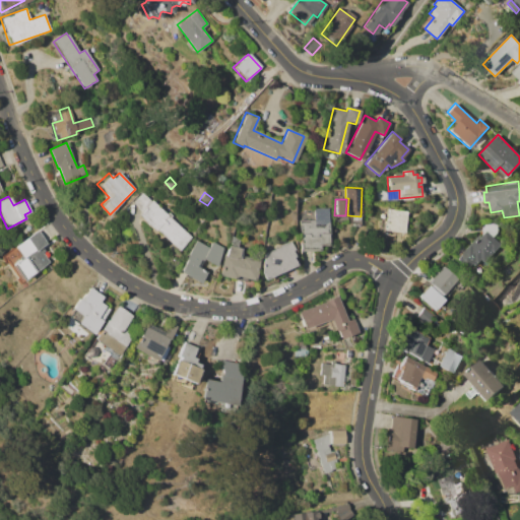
[(151,200),(191,238),(178,251),(138,213),(151,200)]
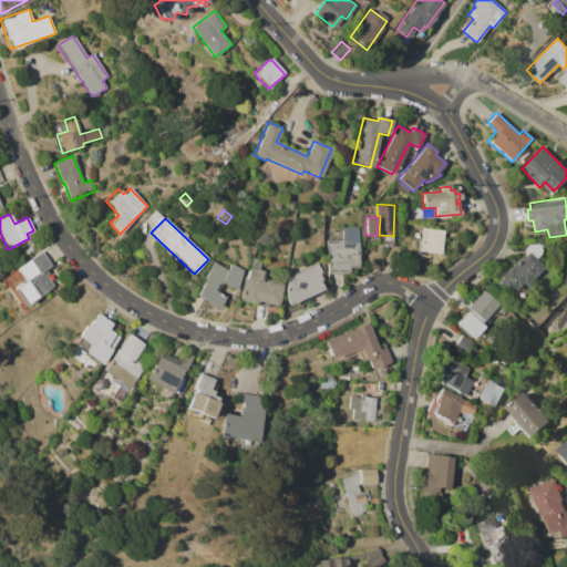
[(326,240),(343,239),(342,227),(357,227),(358,266),(347,267),(347,274),(327,274),(326,240)]
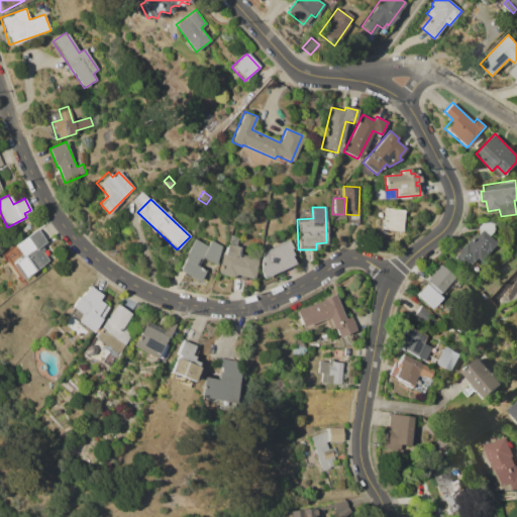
[(387,208),(405,210),(402,231),(384,229),(387,208)]
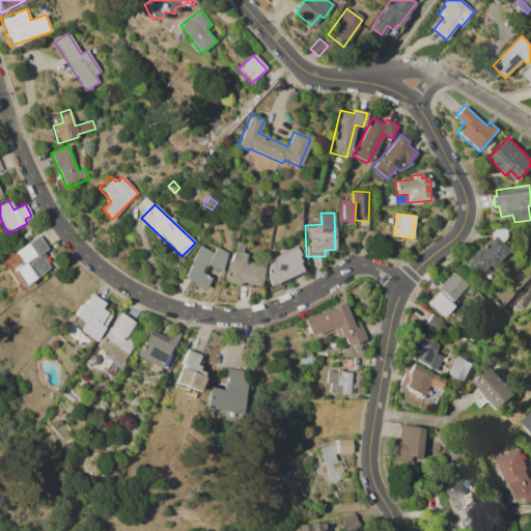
[(508,247),(511,250),(495,268),(491,263),(478,277),(466,264),(488,241),(491,244),(491,228),(507,228),(508,247)]
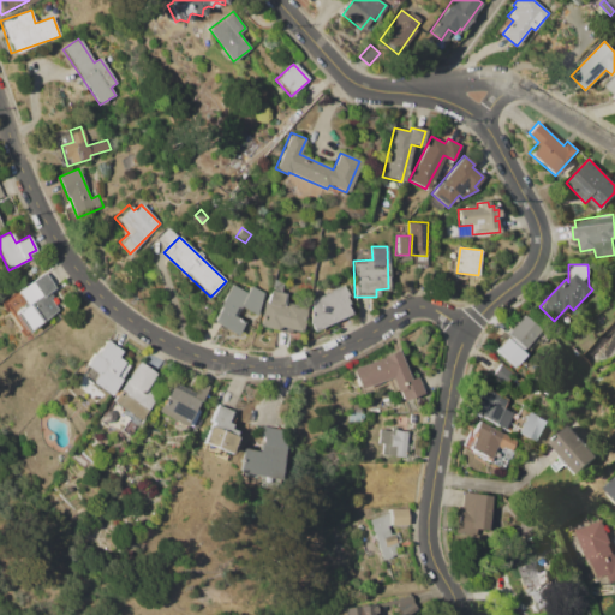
[(15,292),(42,272),(53,286),(49,290),(54,296),(49,298),(58,309),(28,332),(13,314),(25,305),(15,292)]
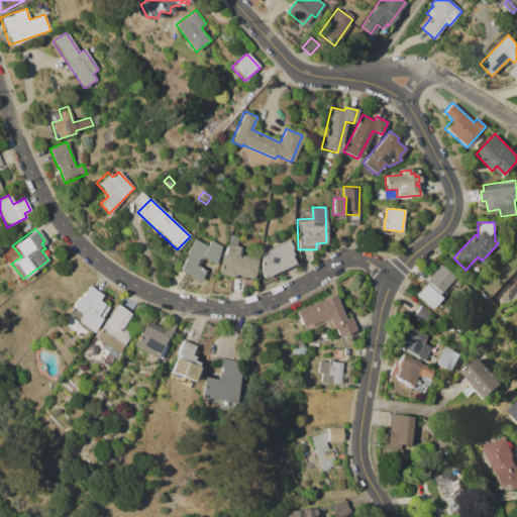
[(195,239),(208,246),(211,240),(222,246),(213,264),(202,257),(197,267),(204,271),(197,282),(178,271),(195,239)]
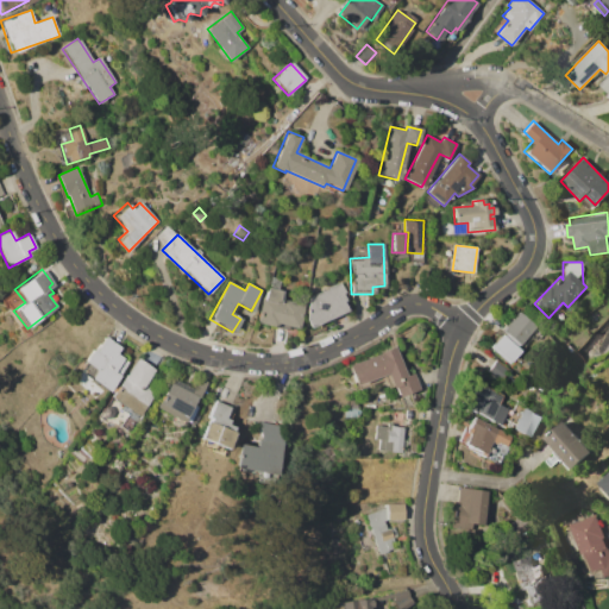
[(309,327),(306,320),(308,297),(343,283),(346,292),(343,294),(345,301),(343,302),(347,311),(309,327)]
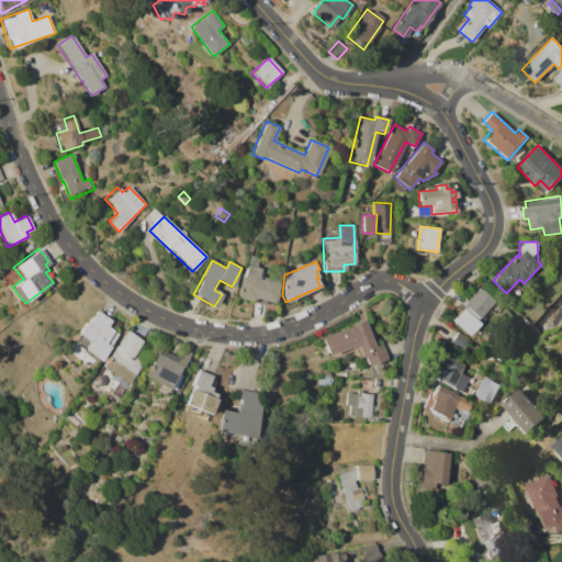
[(247,265),(260,268),(258,278),(261,279),(261,277),(280,281),(274,303),(253,298),(253,301),(236,298),(243,274),(245,276),(247,265)]
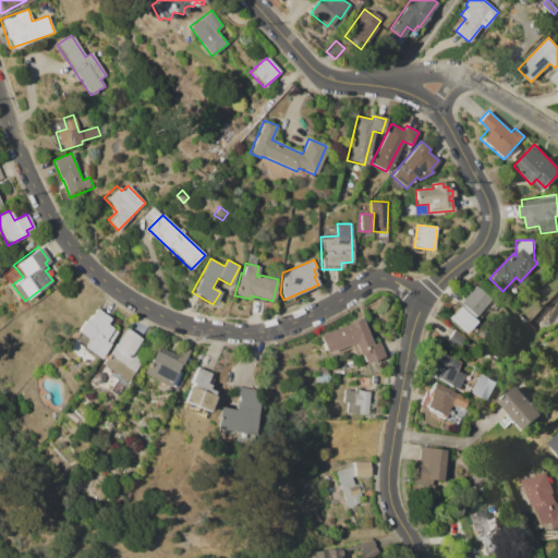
[(544,283),(549,288),(542,295),(536,291),(544,283)]
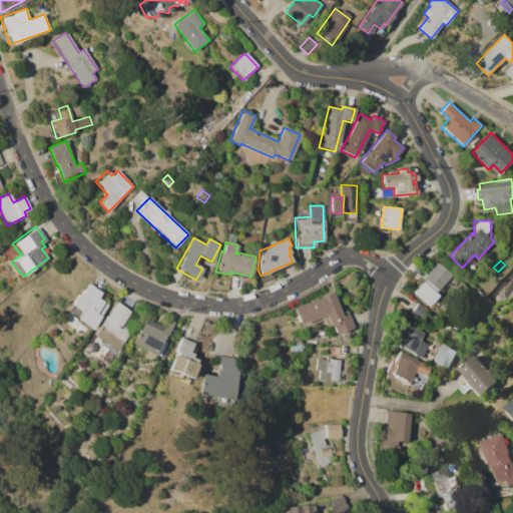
[(422,277),(435,263),(451,276),(438,291),(422,277)]
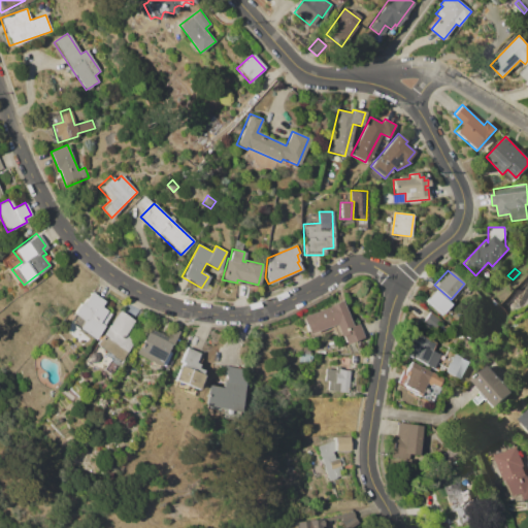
[(487,291),(491,287),(495,290),(492,295),(487,291)]
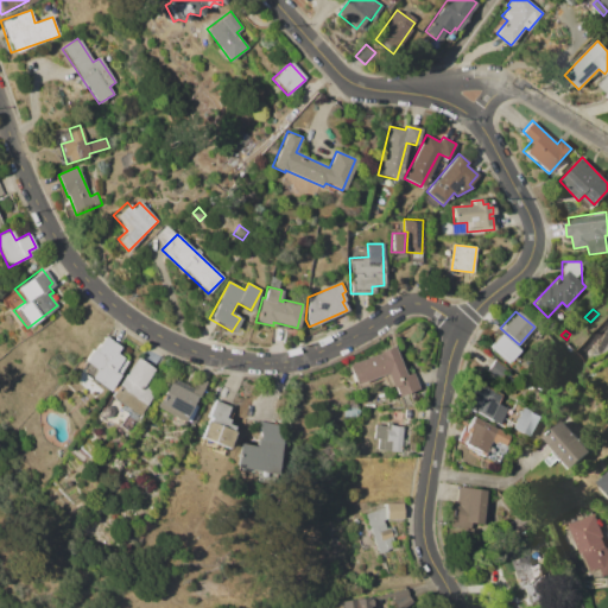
[(127,361),(107,391),(78,371),(94,348),(95,349),(106,334),(121,346),(115,353),(127,361)]
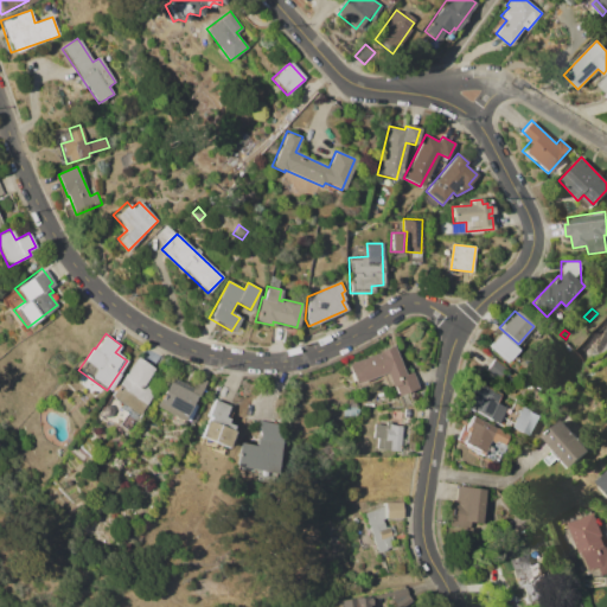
[(486,346),(506,363),(517,349),(497,333),(486,346)]
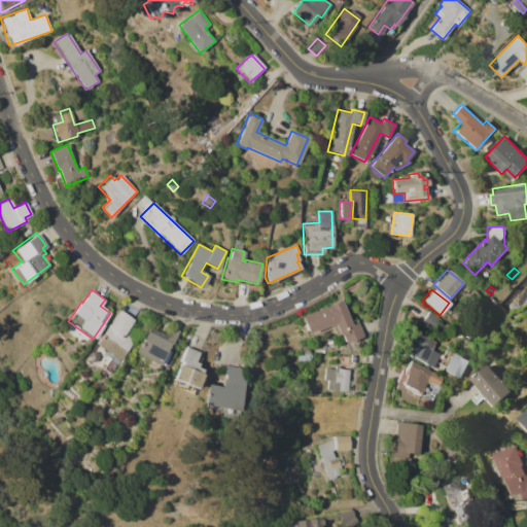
[(301,316),(328,306),(327,303),(342,297),(351,325),(358,322),(362,336),(344,343),(342,335),(338,336),(334,323),(307,334),(301,316)]
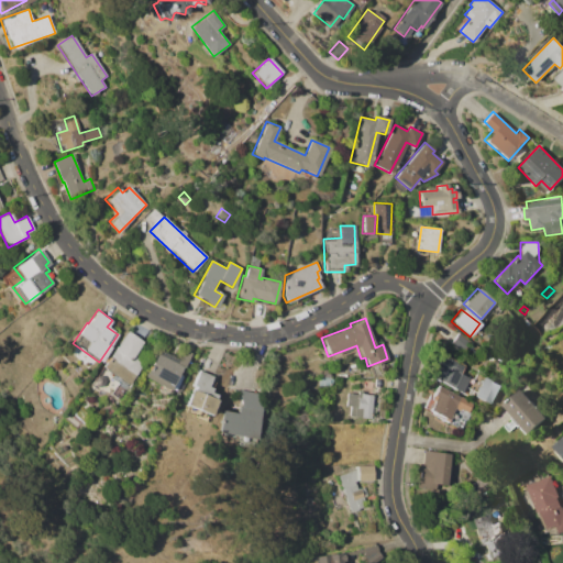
[(450,344),(459,332),(472,342),(462,354),(450,344)]
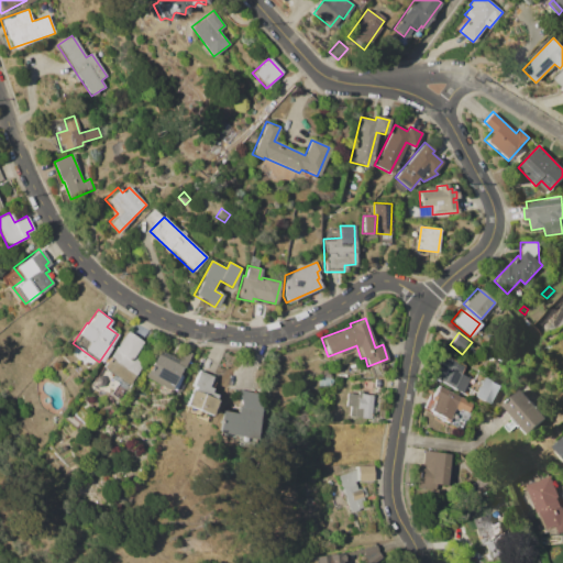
[(108,357),(116,346),(117,348),(127,333),(142,343),(134,354),(139,357),(136,361),(141,364),(133,375),(108,357)]
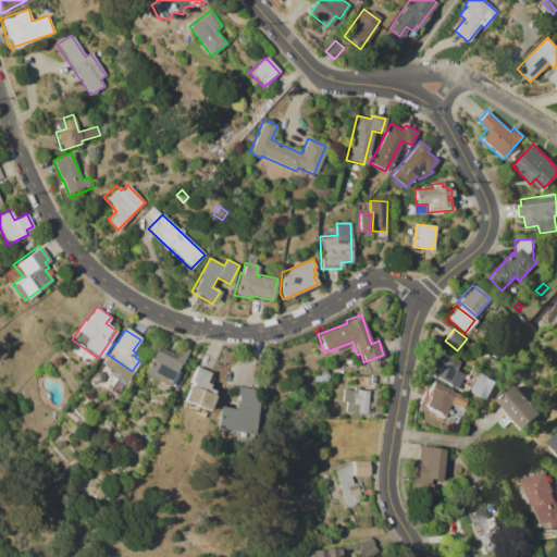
[(156,346),(181,359),(175,370),(181,372),(172,388),(143,373),(156,346)]
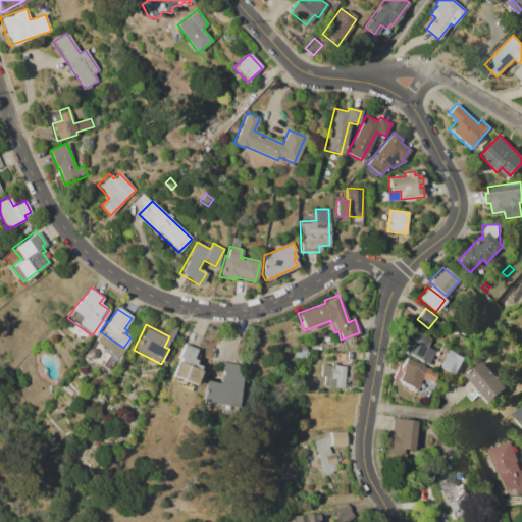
[(398,348),(408,327),(440,345),(429,364),(398,348)]
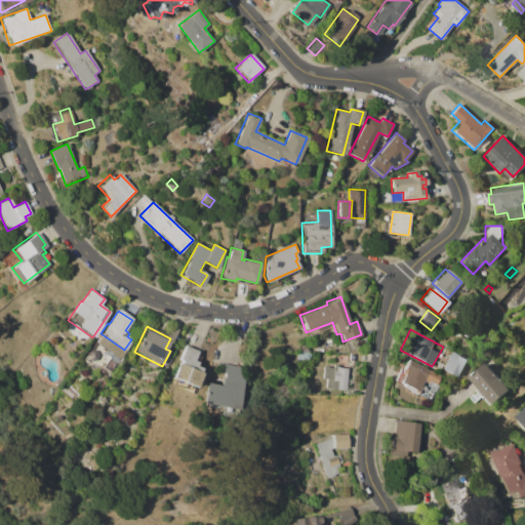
[(186,346),(199,351),(194,362),(203,366),(196,386),(173,377),(186,346)]
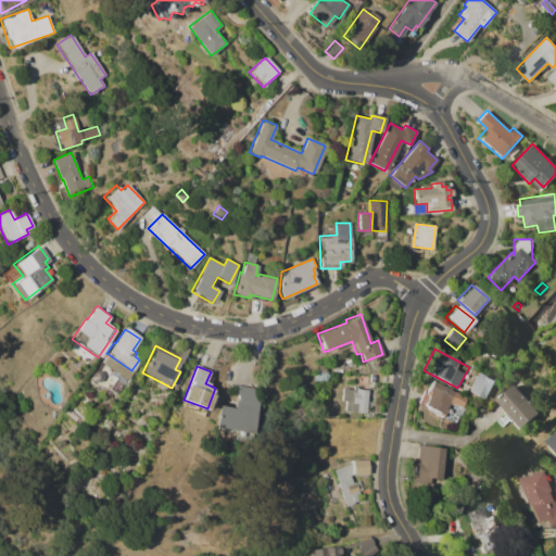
[(314,382),(314,374),(318,374),(318,369),(327,368),(327,373),(330,373),(331,381),(314,382)]
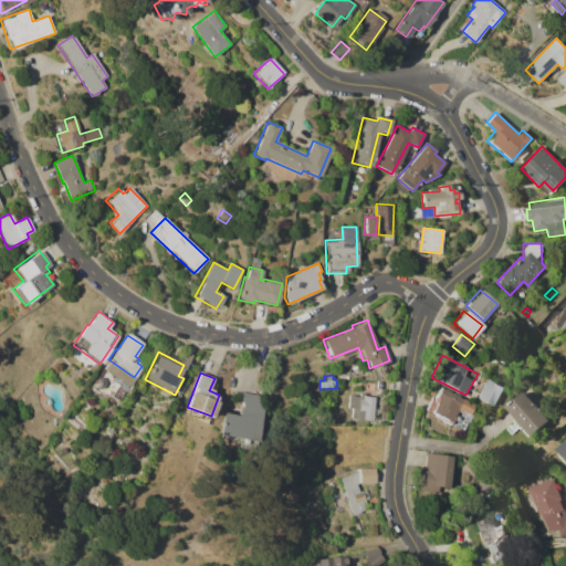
[(485,379),(502,388),(493,407),(475,398),(485,379)]
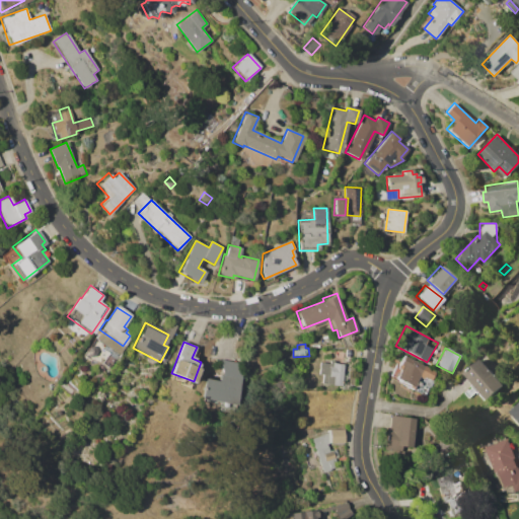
[(436,371),(431,380),(421,374),(414,387),(392,376),(400,362),(391,357),(395,350),(436,371)]
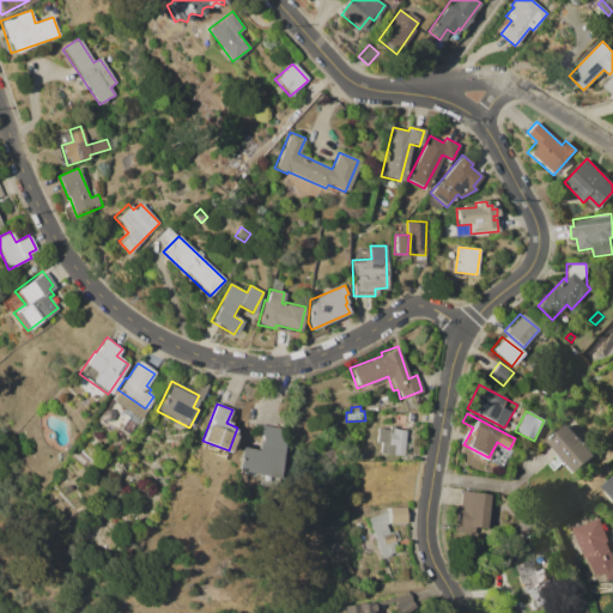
[(128,417),(138,425),(129,438),(119,430),(128,417)]
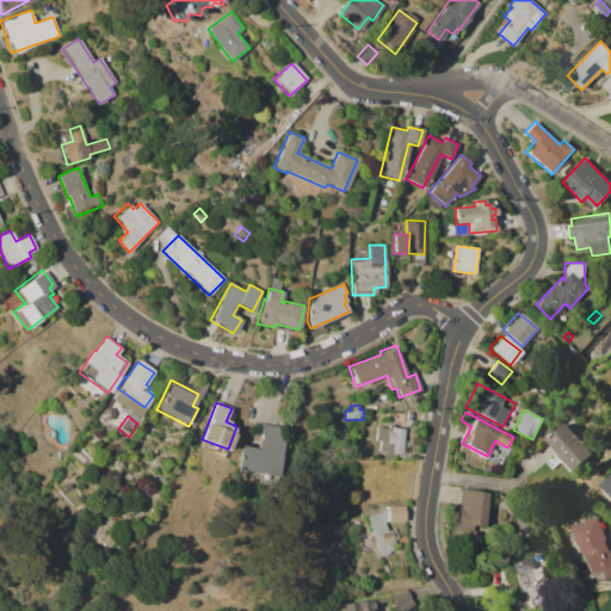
[(563,421),(593,456),(575,471),(545,437),(563,421)]
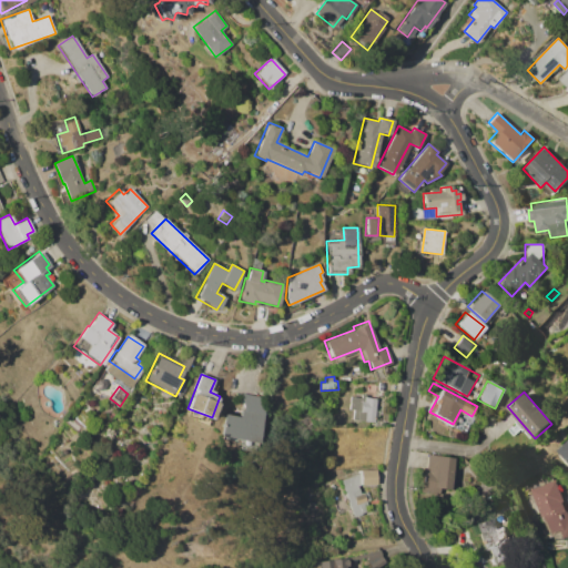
[(219,438),(224,414),(239,417),(241,411),(240,394),(259,397),(260,412),(262,413),(255,447),(219,438)]
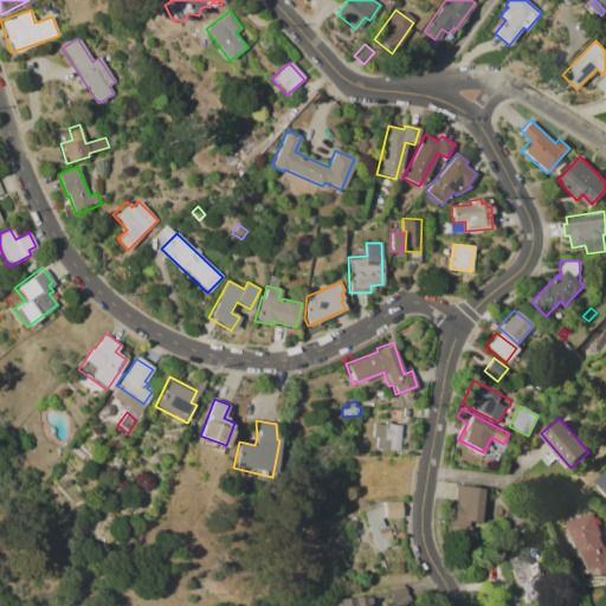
[(374,450),(376,424),(385,425),(386,421),(391,421),(391,425),(401,426),(399,451),(374,450)]
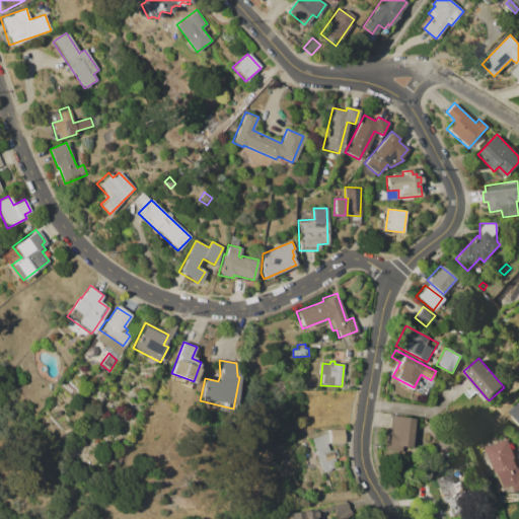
[(518,400),(518,423),(508,411),(518,400)]
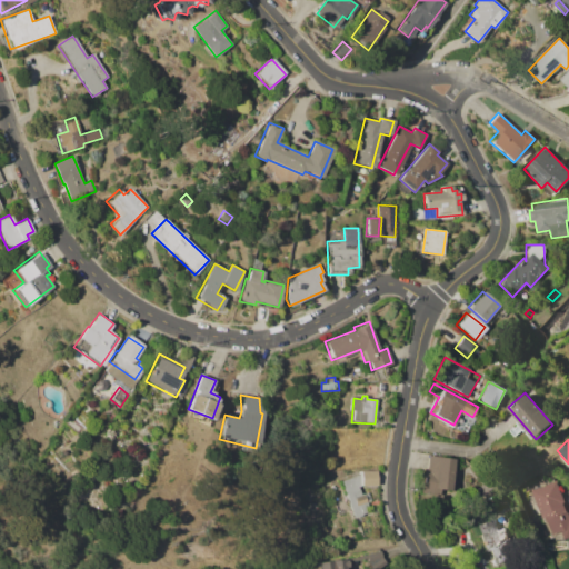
[(428,455),(455,460),(449,489),(433,487),(432,491),(421,489),(428,455)]
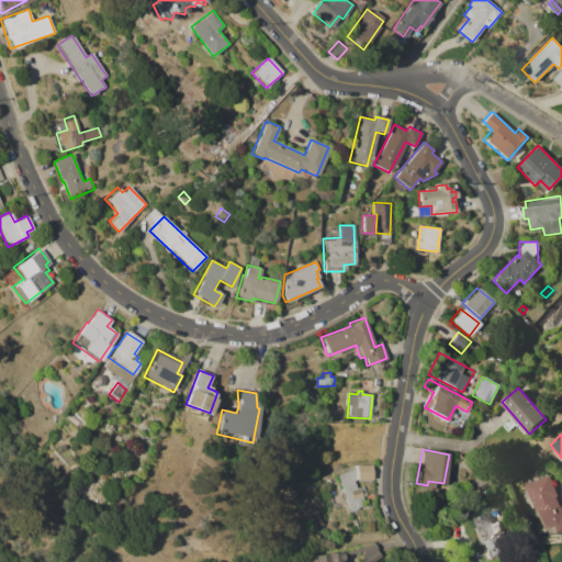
[(357,480),(353,481),(356,489),(363,486),(367,496),(362,497),(366,507),(349,513),(337,475),(355,469),(355,464),(371,464),(371,480),(357,480)]
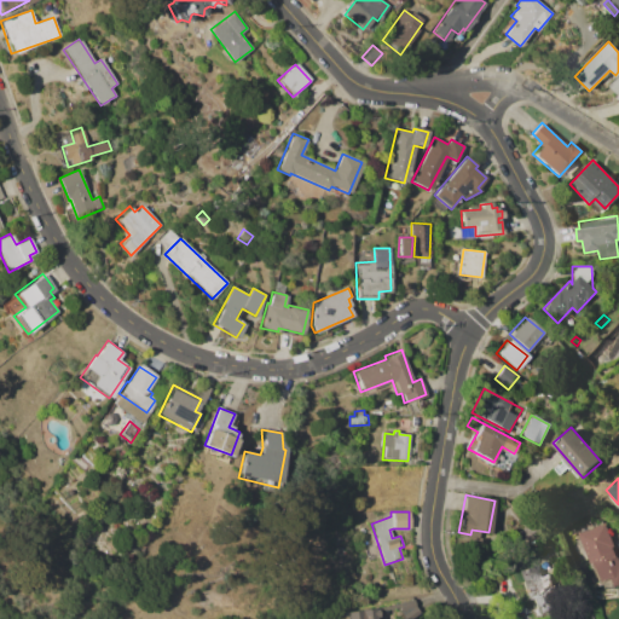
[(579,533),(603,524),(618,563),(618,582),(611,585),(607,577),(597,582),(579,533)]
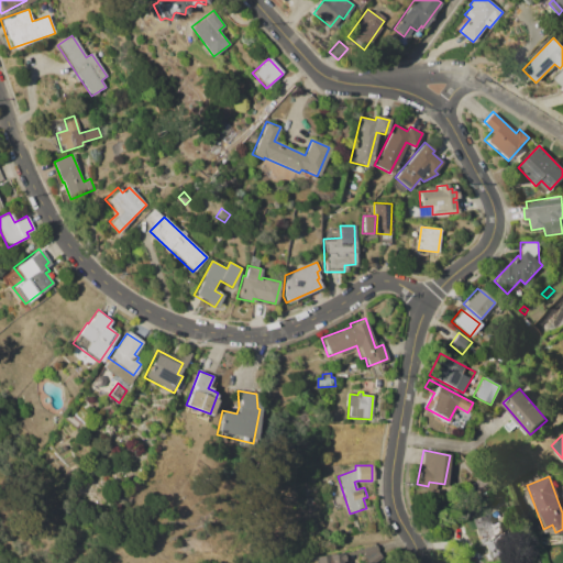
[(484,562),(471,519),(489,514),(494,527),(499,526),(509,556),(488,562),(484,562)]
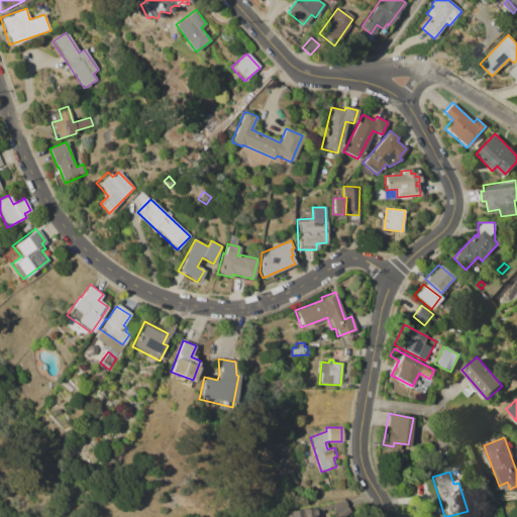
[(348,509),(350,512),(344,516),(336,516),(334,515),(332,508),(316,511),(317,515),(313,516),(288,516),(288,511),(313,508),(345,501),(348,509)]
